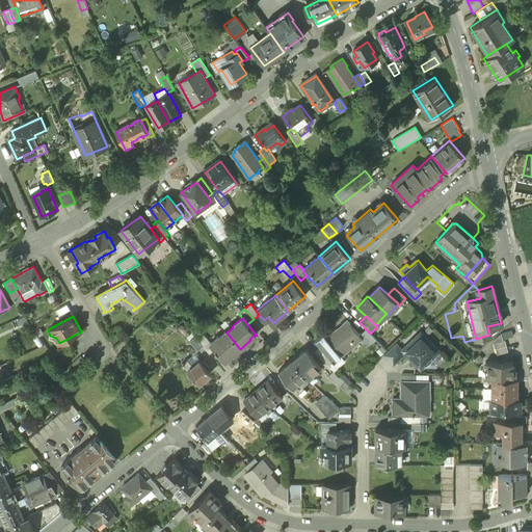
[(358,335),(347,320),(342,324),(342,325),(337,329),(336,329),(325,338),(323,335),(315,341),(325,353),(333,363),(341,356),(340,354),(348,347),(347,346),(351,342),(354,345),(362,339),(358,335)]
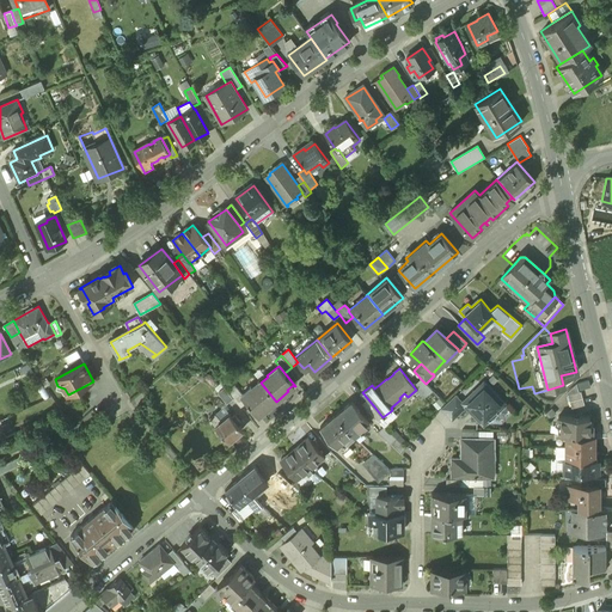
[(426,384),(421,379),(412,385),(416,390),(423,398),(433,390),(426,384)]
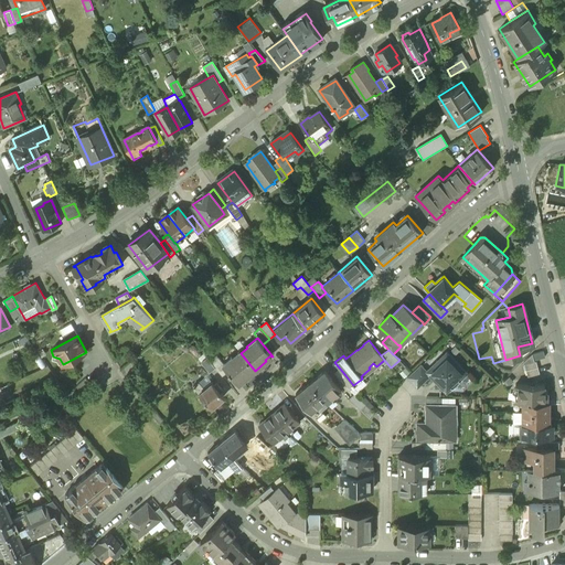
[(223,364),(226,370),(238,384),(255,371),(241,353),(238,351),(223,364)]
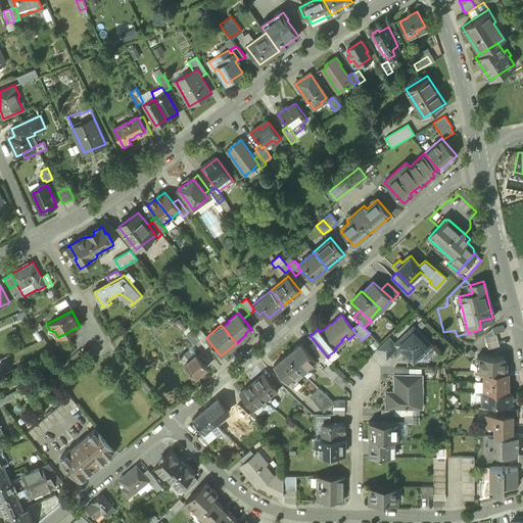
[(395,343),(395,344),(398,347),(413,362),(417,358),(419,359),(418,357),(424,351),(425,352),(426,351),(425,350),(431,344),(413,326),(395,343)]
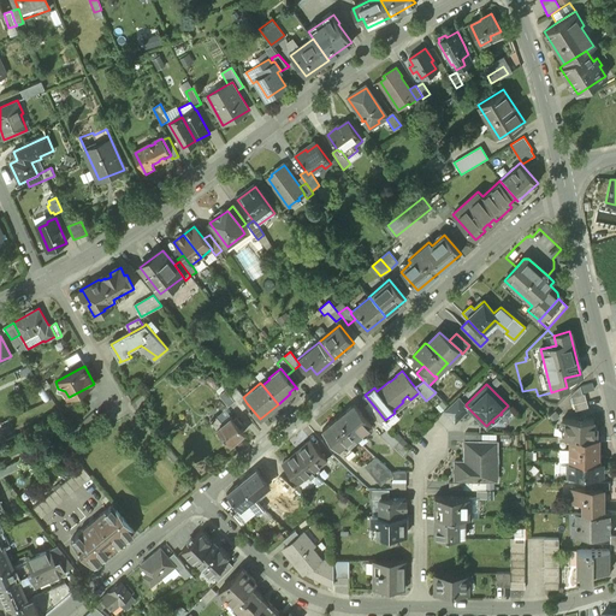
[(243,397),(236,388),(229,394),(235,401),(241,408),(247,403),(243,397)]
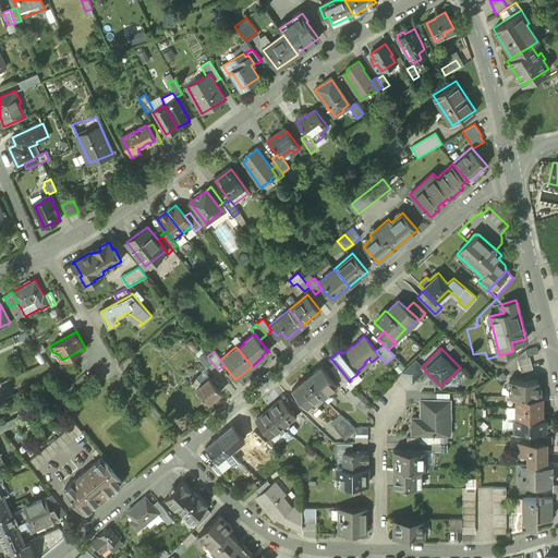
[(207,356),(205,353),(198,359),(207,367),(213,363),(207,356)]
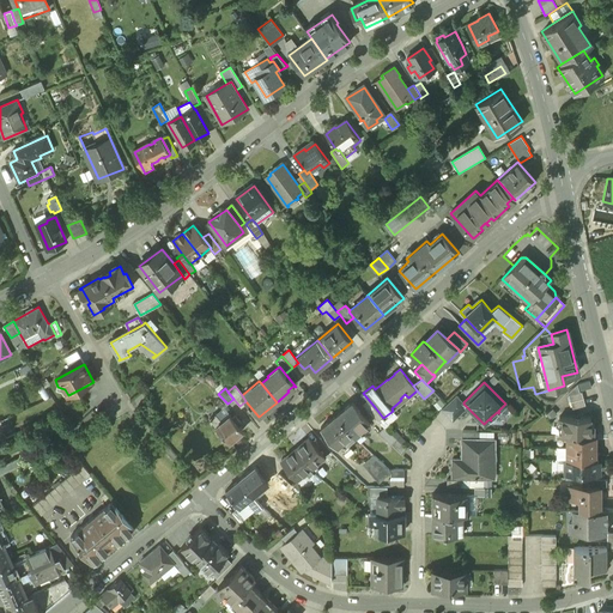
[(582,392),(569,395),(572,408),(586,405),(582,392)]
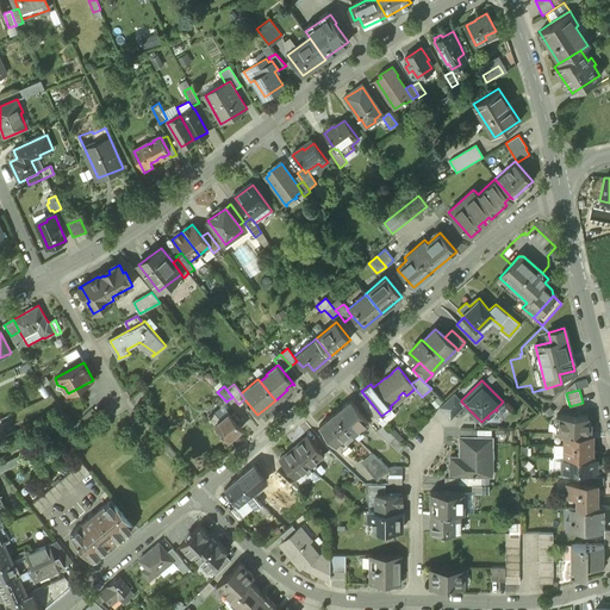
[(454,393),(440,408),(450,418),(465,405),(461,402),(461,400),(454,393)]
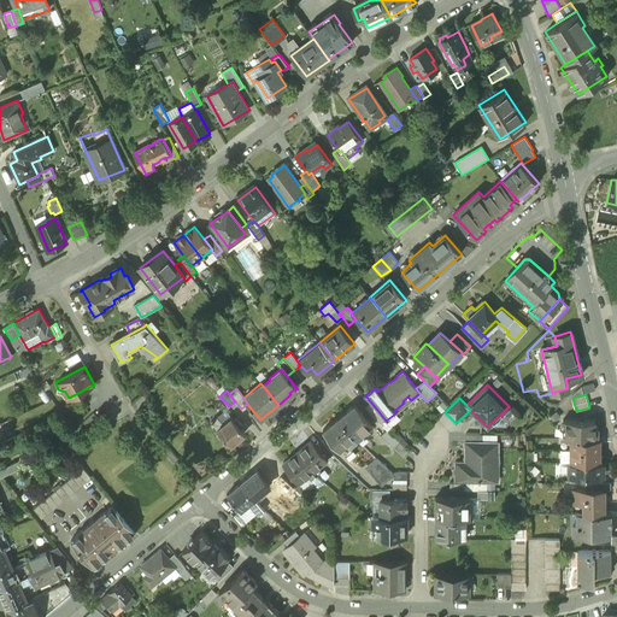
[(372,427),(354,405),(339,417),(354,438),(356,438),(357,440),(372,427)]
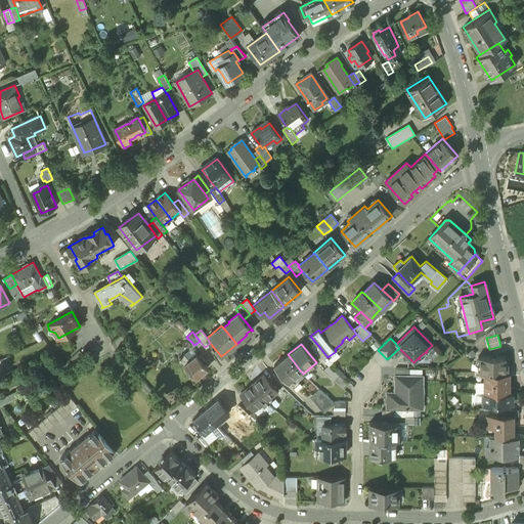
[(328,357),(320,348),(315,351),(321,359),(323,361),(328,357)]
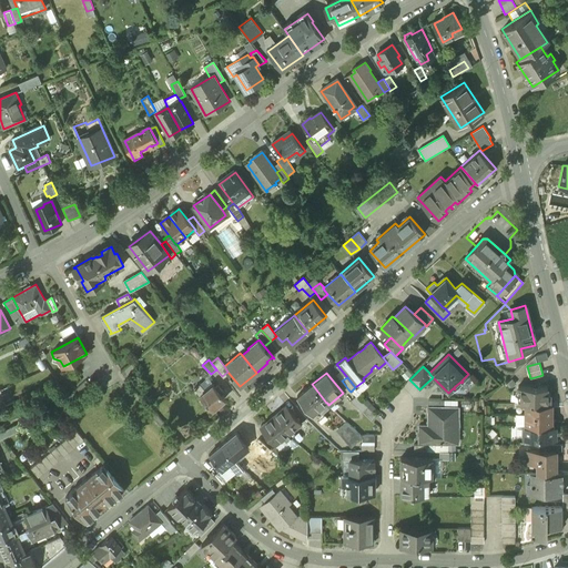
[(90,386),(85,381),(77,388),(81,394),(90,386)]
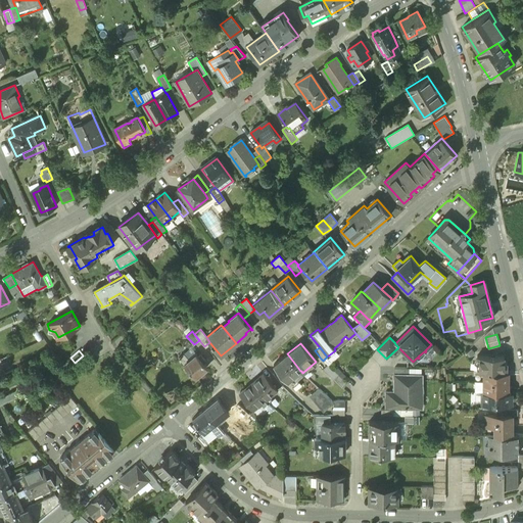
[(197,355),(196,353),(189,359),(184,352),(179,357),(195,377),(207,367),(203,363),(205,361),(200,353),(197,355)]
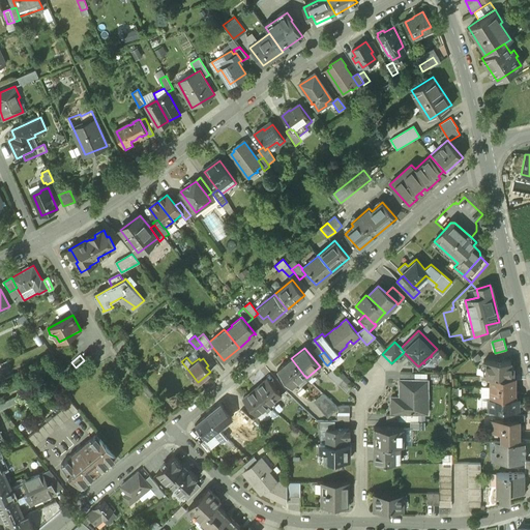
[(304,376),(291,358),(275,371),(290,387),(297,382),(299,384),(306,378),(305,376),(304,376)]
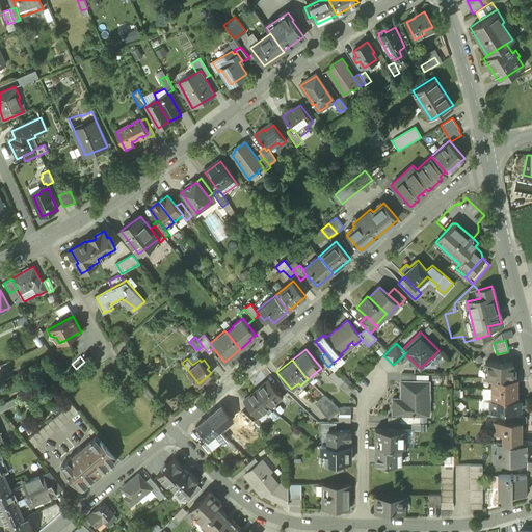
[(512,362),(485,362),(485,364),(483,367),(487,372),(487,377),(493,377),(515,377),(515,368),(512,368),(512,362)]
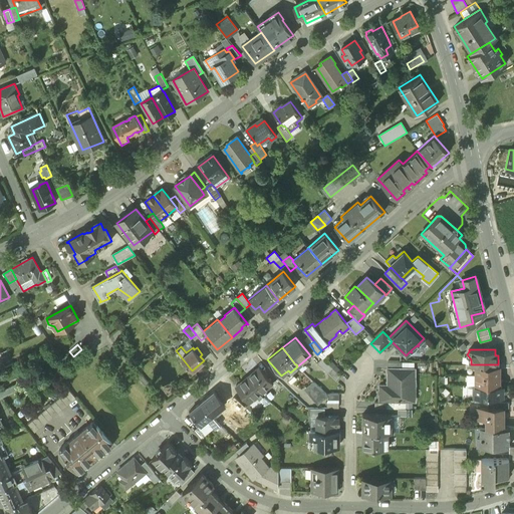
[(341,376),(322,358),(317,363),(328,373),(337,381),(341,376)]
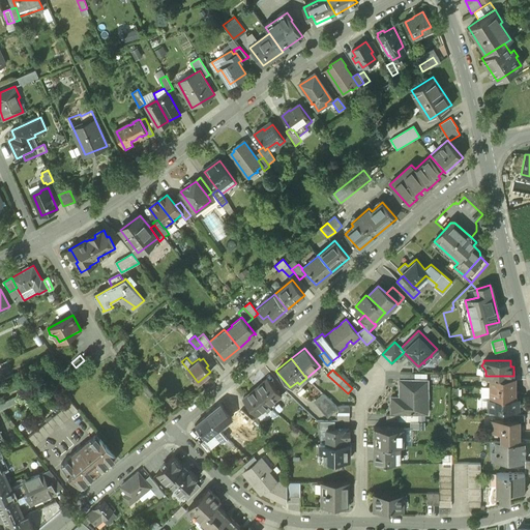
[(513,376),(491,376),(491,386),(514,386),(514,376),(513,376)]
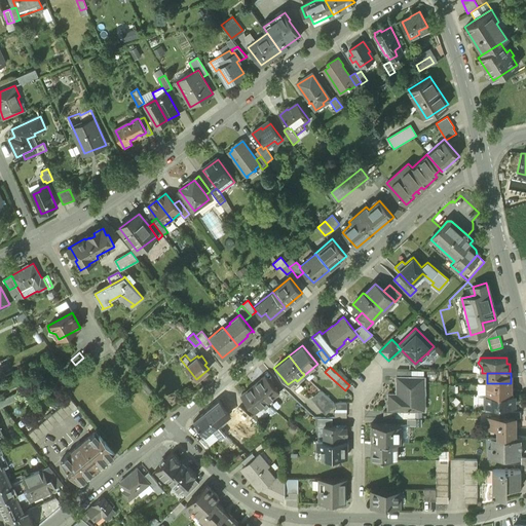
[(264,376),(253,385),(267,403),(269,405),(273,402),(270,399),(278,392),(264,376)]
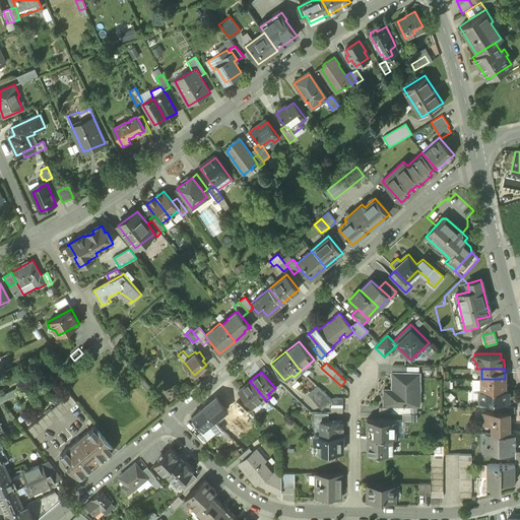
[(392,372),(392,389),(384,389),(384,404),(412,404),(412,383),(419,383),(419,372),(406,372),(392,372)]
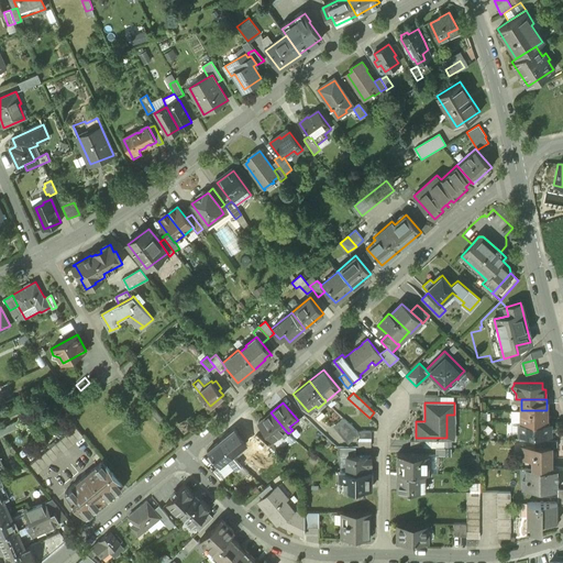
[(547,410),(521,410),(521,421),(547,421),(547,410)]
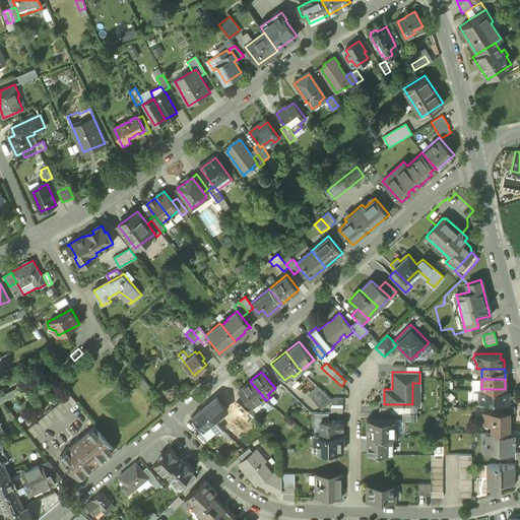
[(264,398),(250,381),(238,391),(252,407),(259,401),(262,404),(266,400),(264,398)]
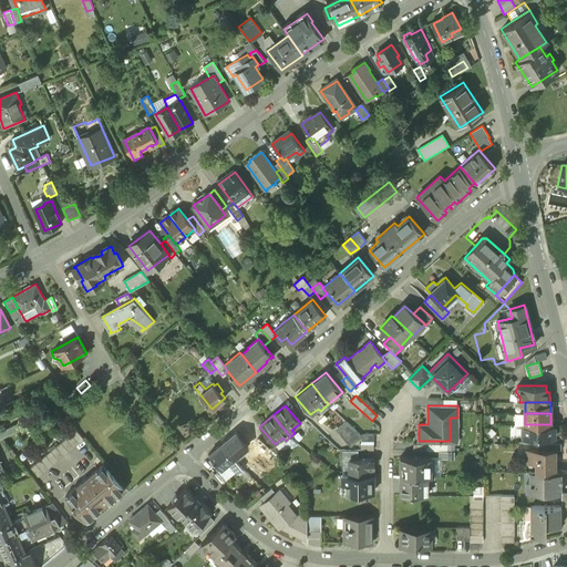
[(361,436),(346,421),(338,429),(352,445),(361,437),(361,436)]
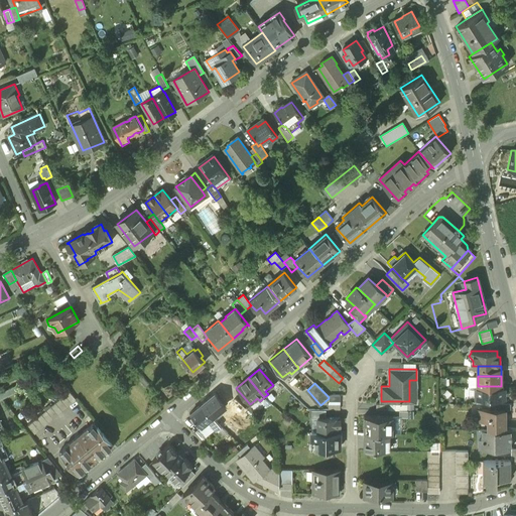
[(478,386),(476,386),(476,396),(491,397),(504,397),(504,386),(501,386),(478,386)]
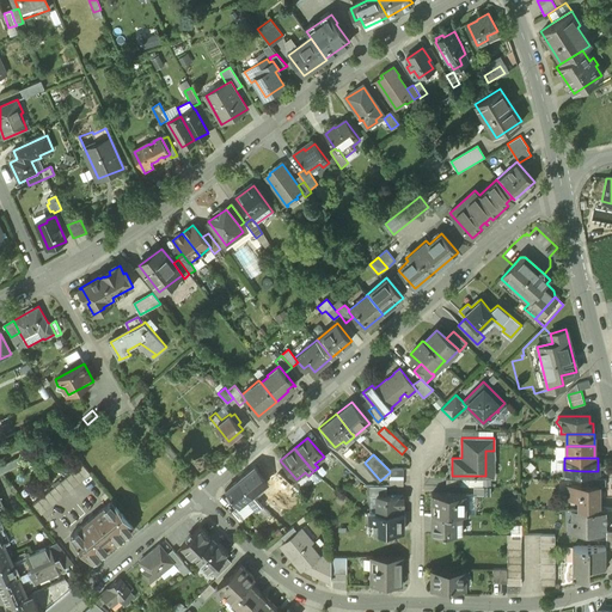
[(13,459),(0,465),(0,473),(17,466),(13,459)]
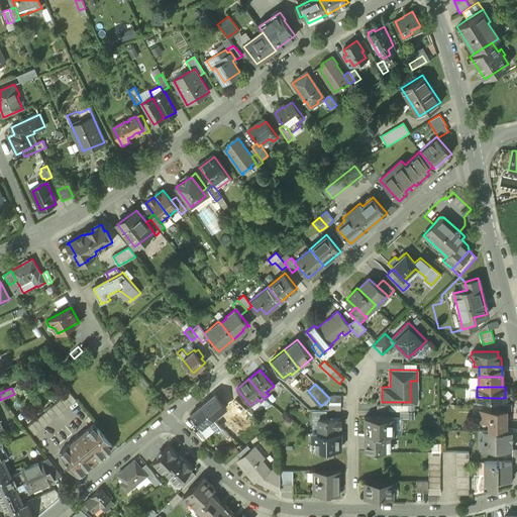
[(69,391),(28,425),(35,434),(76,400),(69,391)]
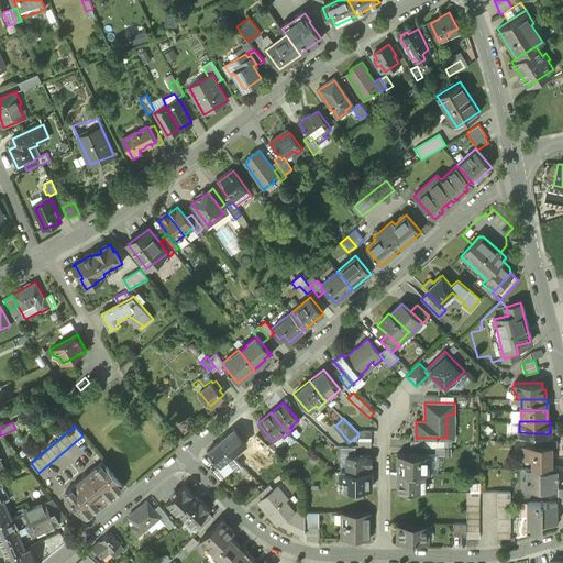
[(239,433),(234,428),(220,440),(232,455),(240,449),(246,443),(244,441),(247,439),(242,431),(239,433)]
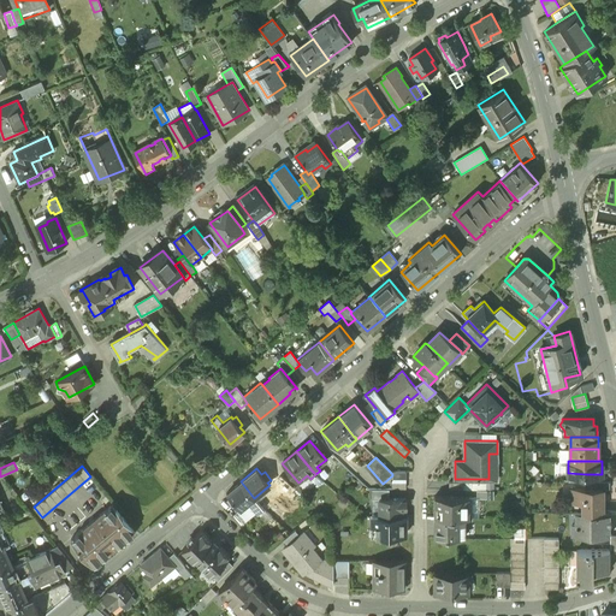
[(323,481),(315,474),(311,479),(317,486),(323,481)]
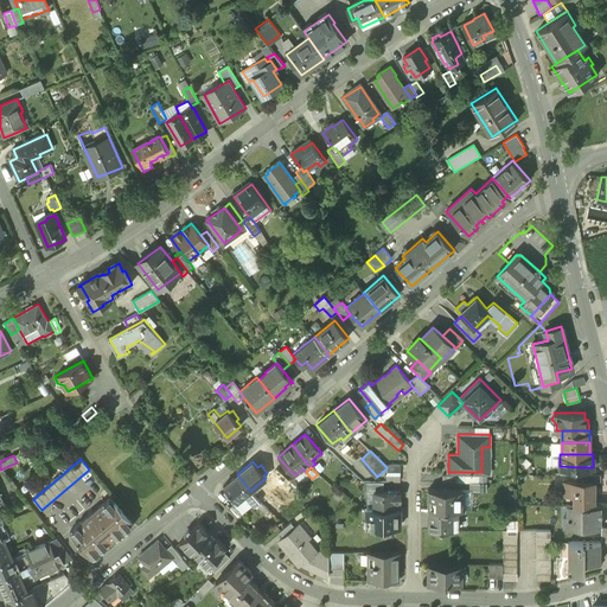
[(288,480),(276,468),(269,475),(282,487),(288,480)]
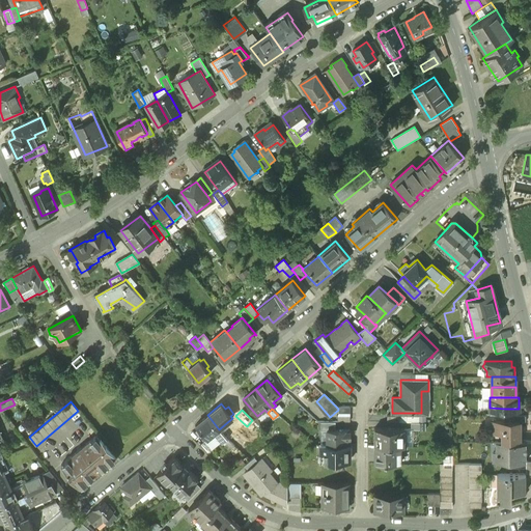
[(219,429),(207,415),(195,424),(200,430),(197,432),(203,439),(205,437),(206,439),(214,434),(219,429)]
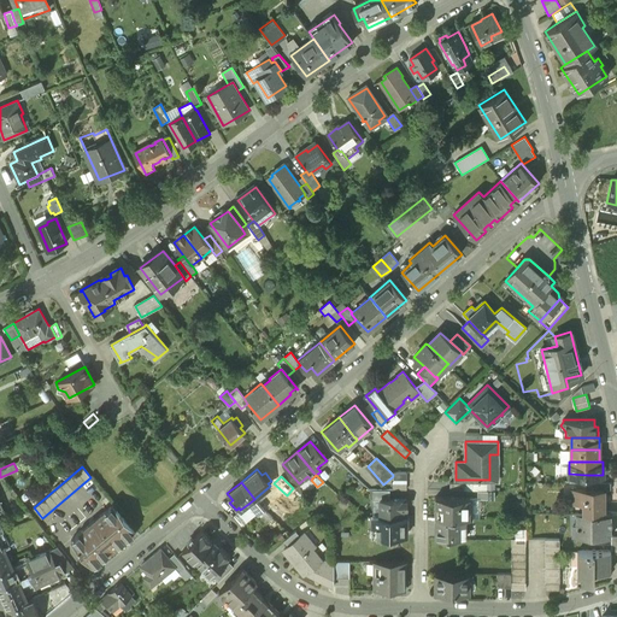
[(597,489),(571,489),(571,501),(582,501),(583,504),(583,513),(604,513),(604,489),(597,489)]
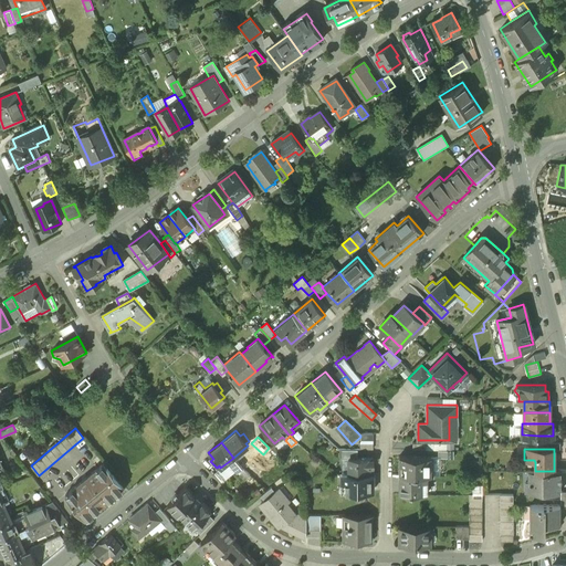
[(357,450),(342,450),(342,459),(348,459),(357,459),(357,450)]
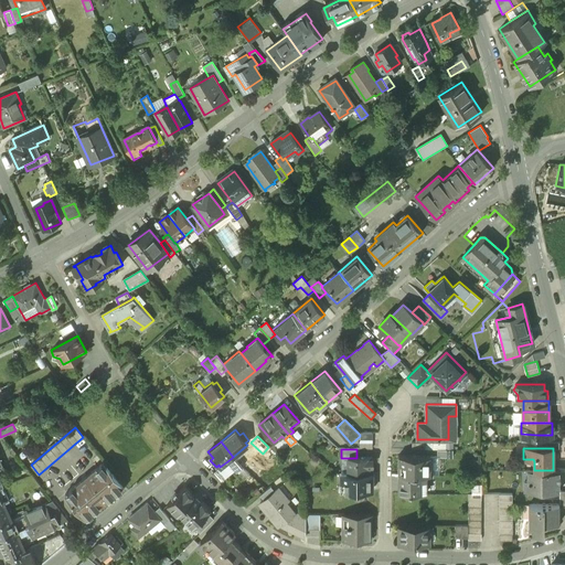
[(242,457),(238,455),(242,452),(241,450),(233,457),(242,467),(249,475),(253,471),(248,466),(249,466),(242,457)]
